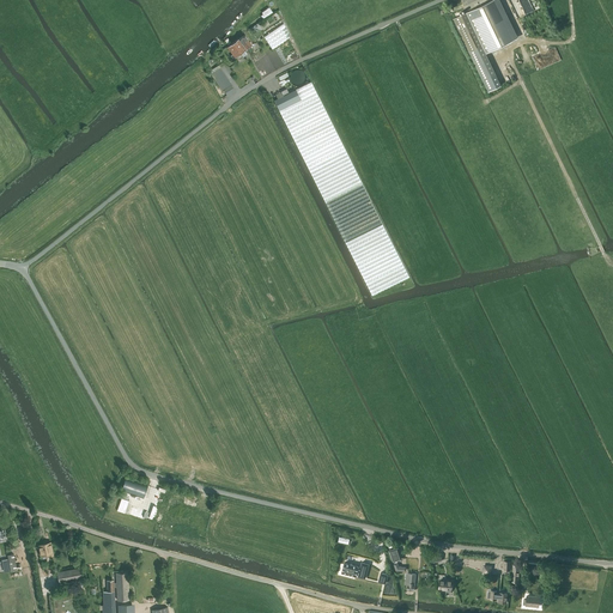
[(499,0),(491,0),(453,19),(472,59),(483,80),(487,91),(501,85),(496,74),(485,53),(489,52),(517,37),(499,0)]
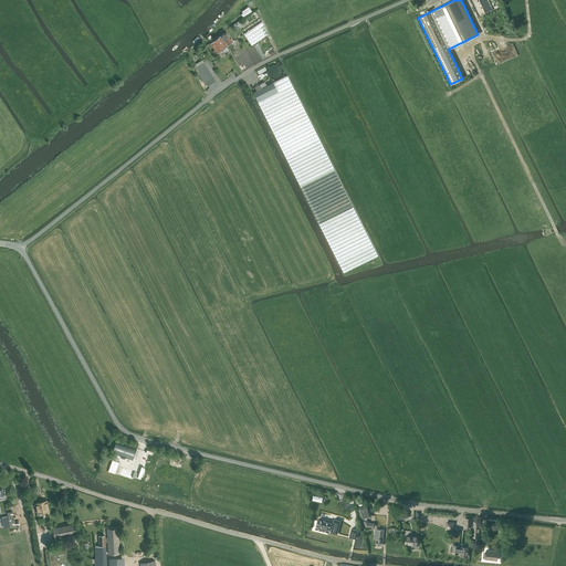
[(242,13),(241,14),(243,18),(252,11),(251,10),(249,7),(242,11),(243,13),(242,13)]
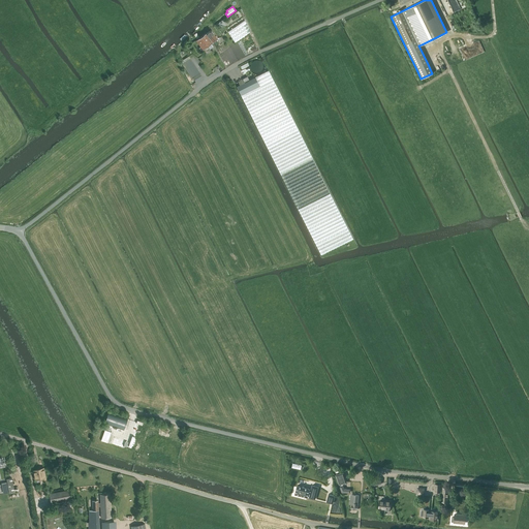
[(226,25),(222,20),(218,24),(221,28),(226,25)]
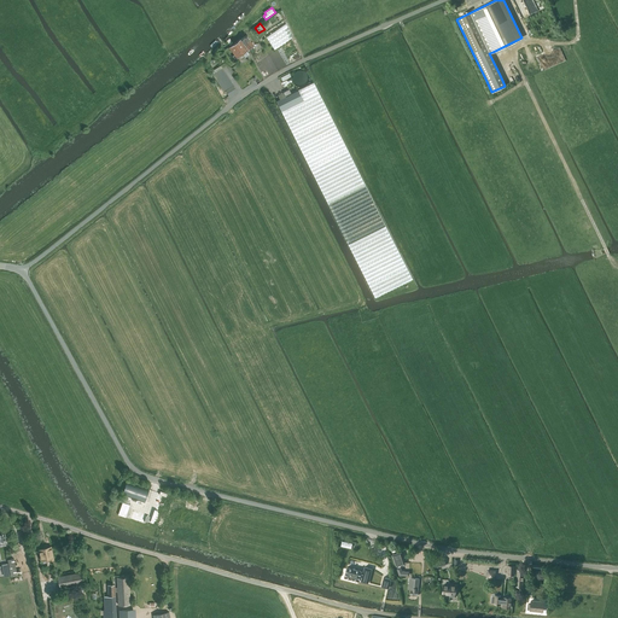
[(286,24),(267,38),(275,50),(293,38),(286,24)]
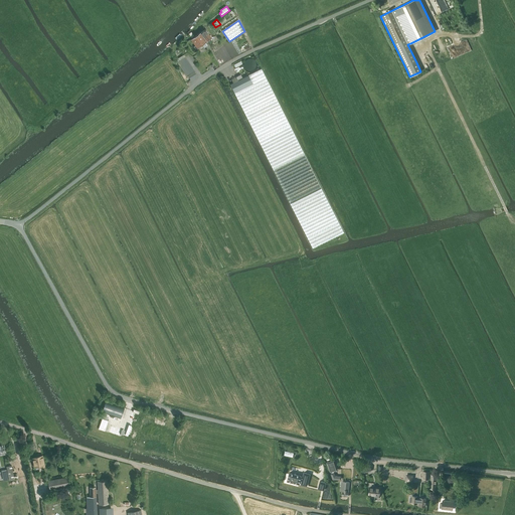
[(192,38),(191,39),(197,47),(198,47),(201,51),(205,48),(204,47),(207,45),(205,42),(211,37),(205,29),(195,37),(192,38)]
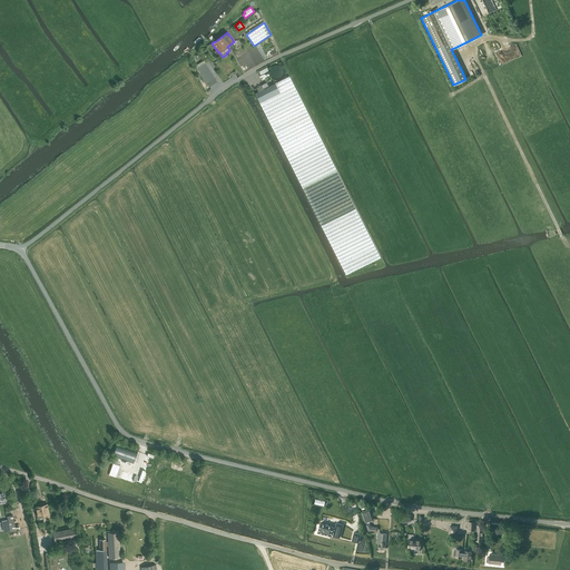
[(207,84),(216,78),(204,60),(196,66),(207,84)]
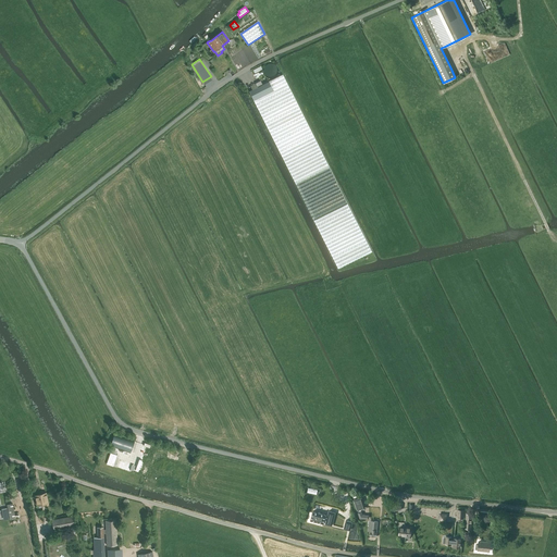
[(338,268),(372,251),(283,74),(262,85),(261,81),(250,86),(252,89),(249,91),(338,268)]
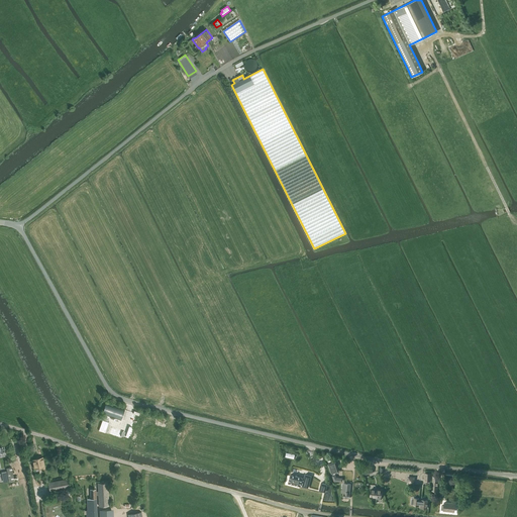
[(196,72),(189,76),(192,80),(198,76),(196,72)]
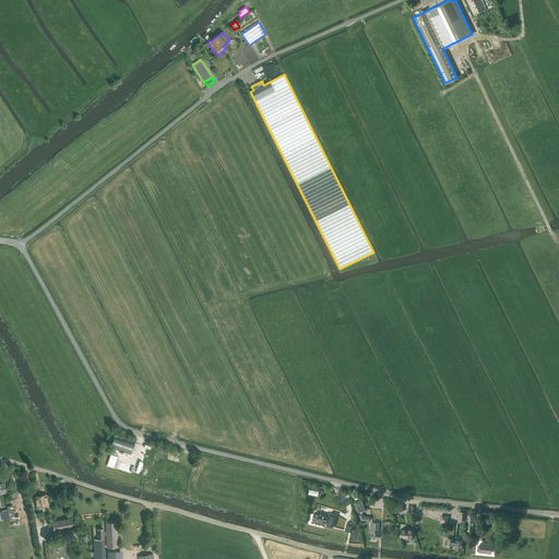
[(111,447),(131,454),(135,442),(115,436),(111,447)]
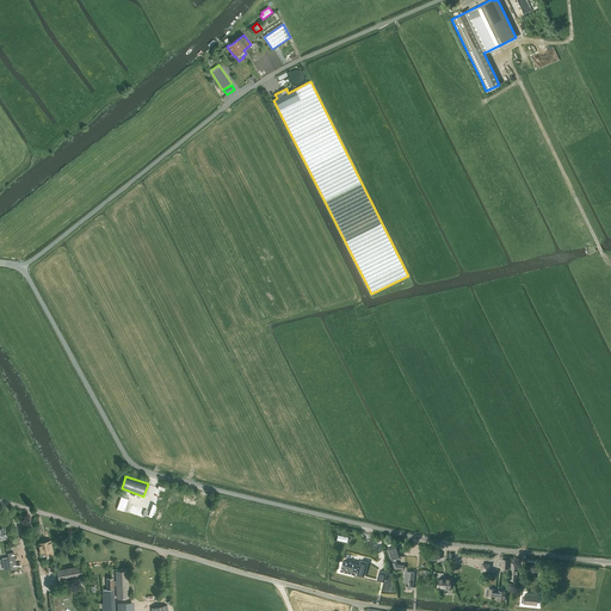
[(121,499),(134,504),(136,495),(123,491),(121,499)]
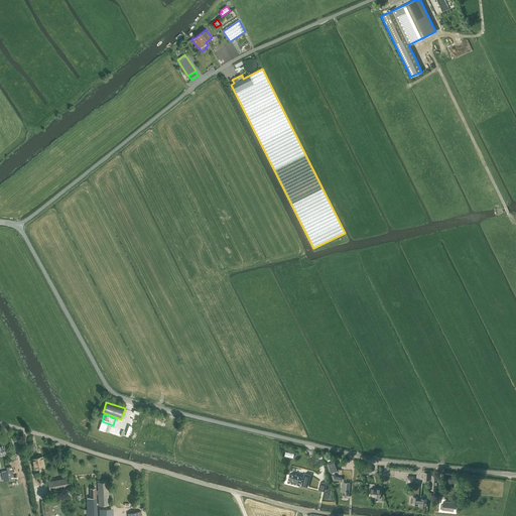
[(42,468),(44,467),(42,457),(32,459),(34,467),(34,469),(38,469),(42,468)]
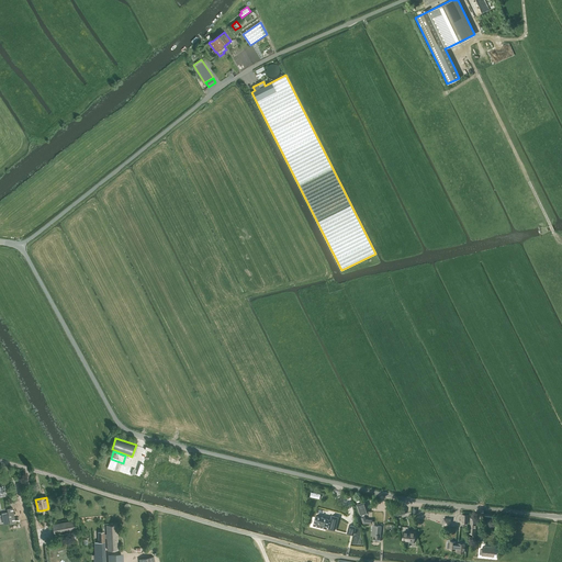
[(369,513),(364,502),(356,505),(360,516),(369,513)]
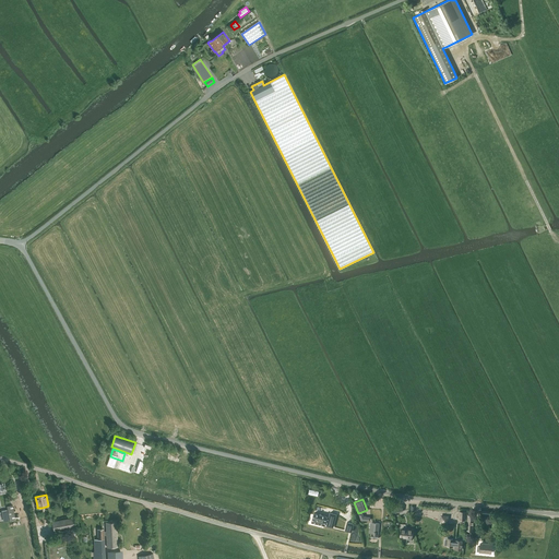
[(401,504),(391,507),(393,513),(403,511),(401,504)]
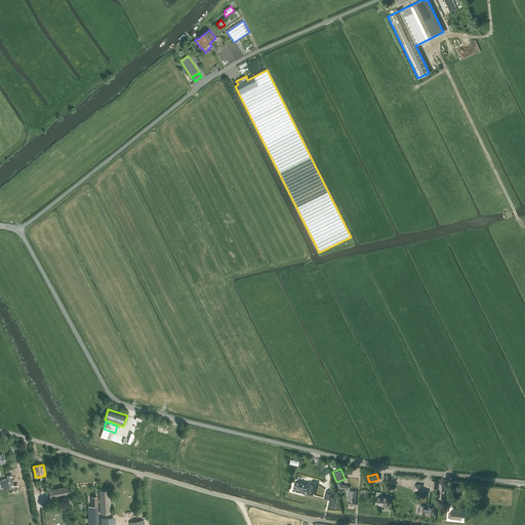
[(313,495),(316,483),(310,481),(308,487),(307,493),(307,494),(313,495)]
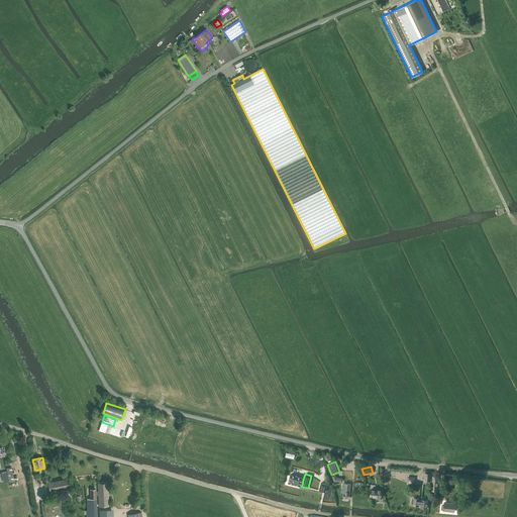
[(290,475),(288,483),(301,486),(301,485),(302,486),(303,480),(302,480),(303,478),(290,475)]
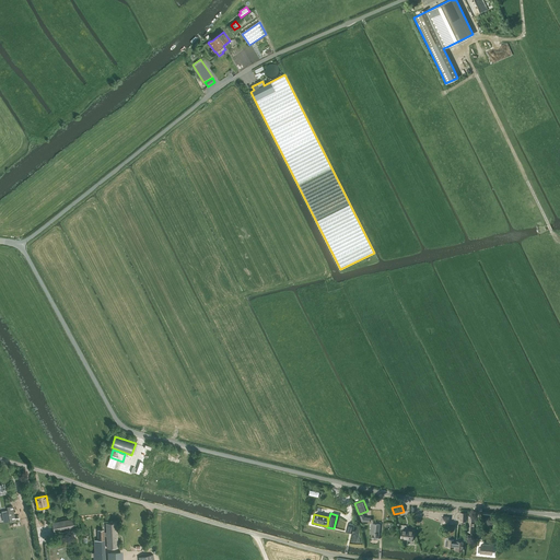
[(54,532),(76,528),(73,518),(53,522),(54,532)]
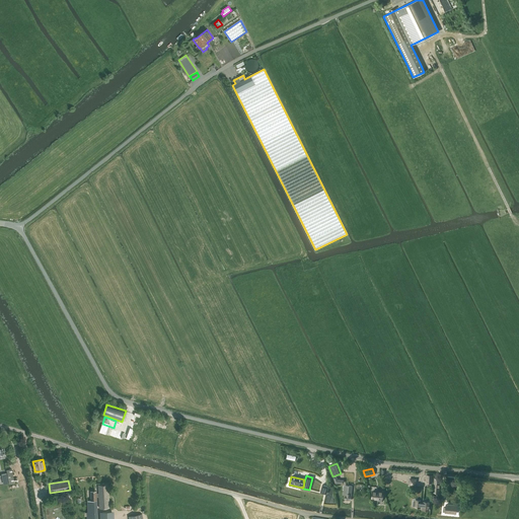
[(98,494),(98,496),(99,508),(109,507),(107,485),(98,485),(98,494)]
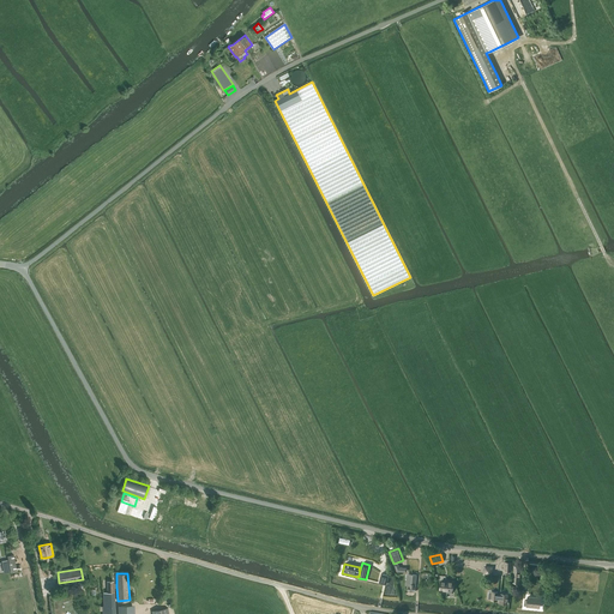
[(386,584),(389,575),(381,573),(379,583),(386,584)]
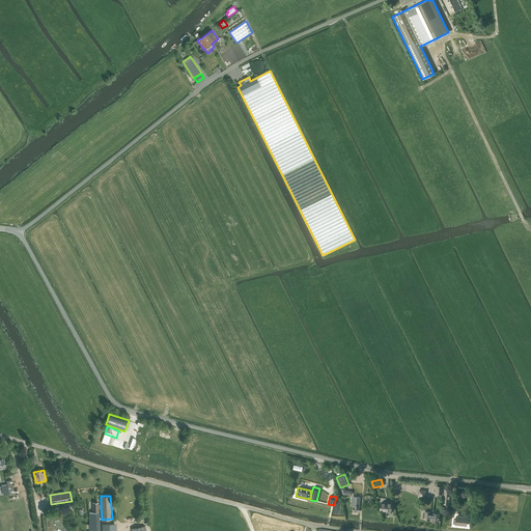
[(359,511),(360,497),(352,496),(351,503),(351,506),(353,506),(353,510),(359,511)]
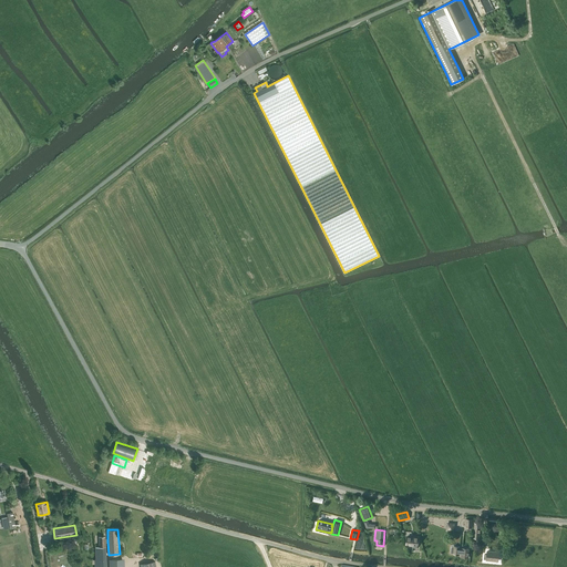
[(96,559),(95,559),(94,566),(106,566),(106,542),(107,542),(107,539),(105,539),(105,536),(100,536),(100,547),(95,547),(96,559)]
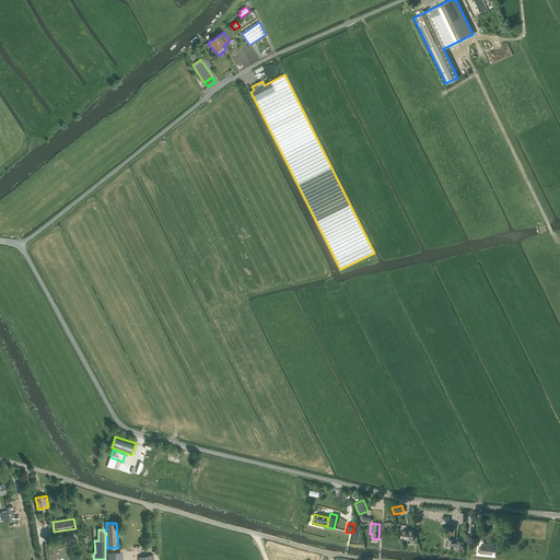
[(401,536),(401,537),(407,538),(407,540),(408,540),(411,541),(412,539),(412,538),(412,531),(401,529),(401,536)]
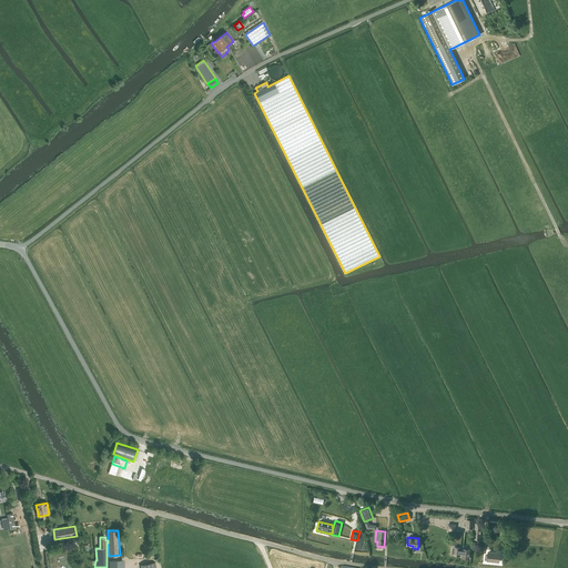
[(455,547),(454,555),(459,555),(459,554),(463,555),(462,558),(468,558),(469,550),(463,549),(463,550),(460,549),(460,548),(455,547)]
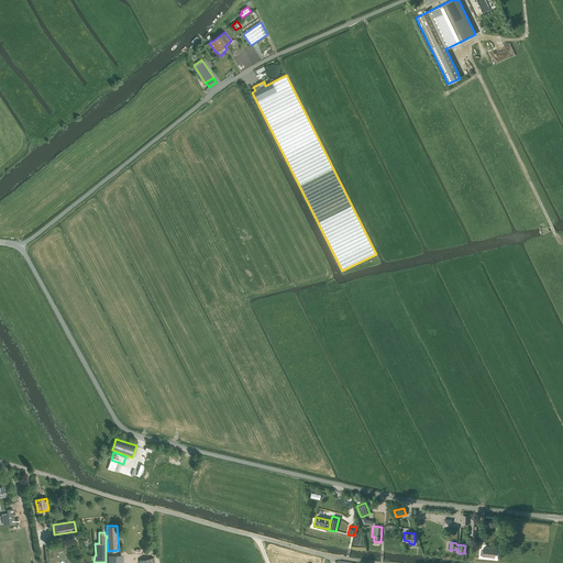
[(479,555),(494,556),(495,549),(483,548),(483,551),(481,551),(479,555)]
